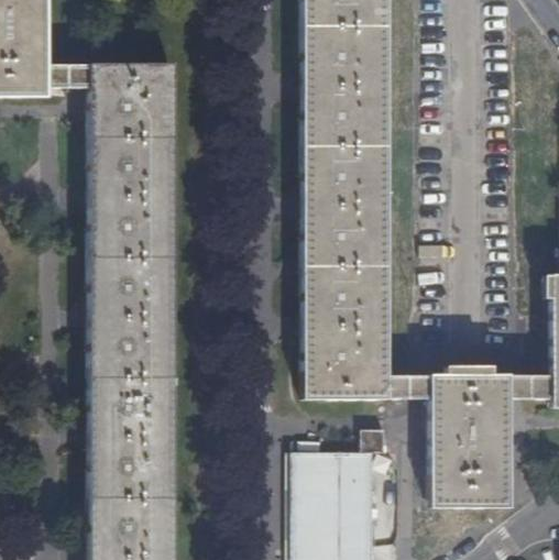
[(0,0),(0,86),(46,86),(47,64),(46,0),(0,0)]
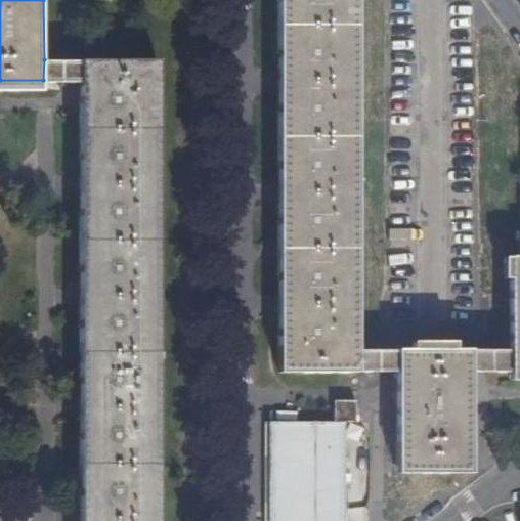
[(283,0),(284,370),(383,370),(382,348),(361,348),(361,0),(283,0)]
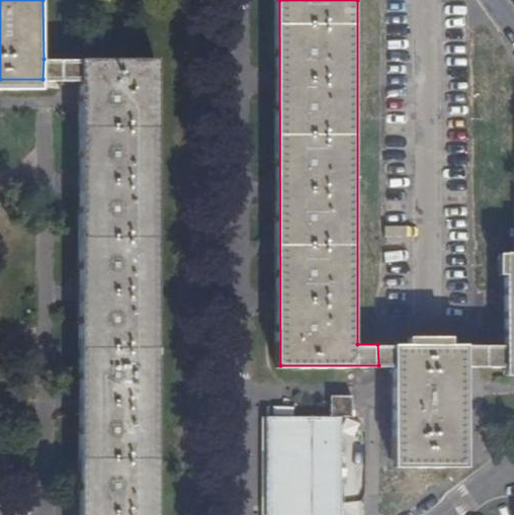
[(83,80),(83,59),(44,59),(43,79),(83,80)]
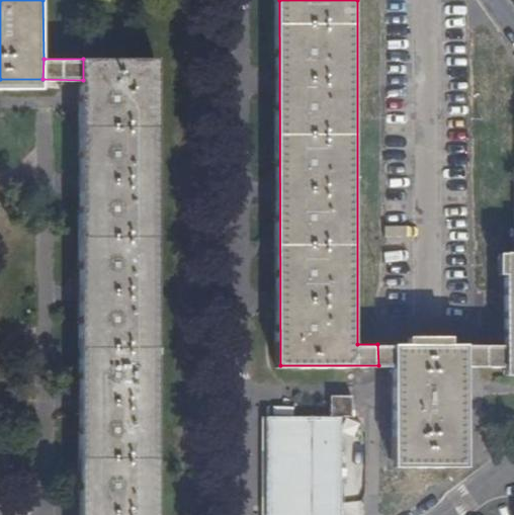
[(161,514),(161,59),(83,59),(83,80),(83,514),(161,514)]
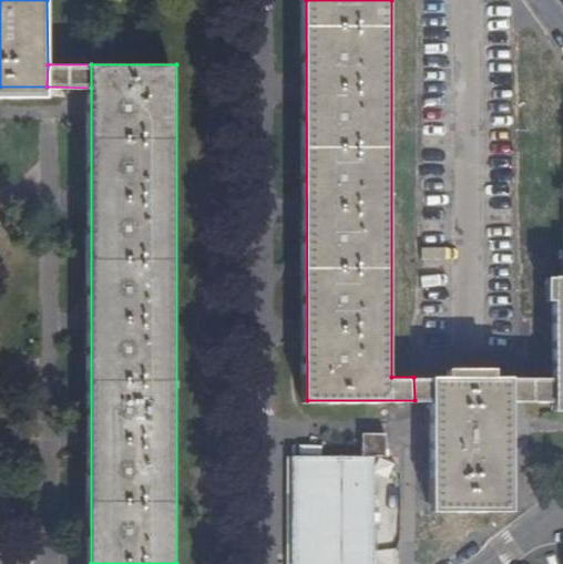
[(0,96),(47,96),(47,86),(0,86),(0,96)]
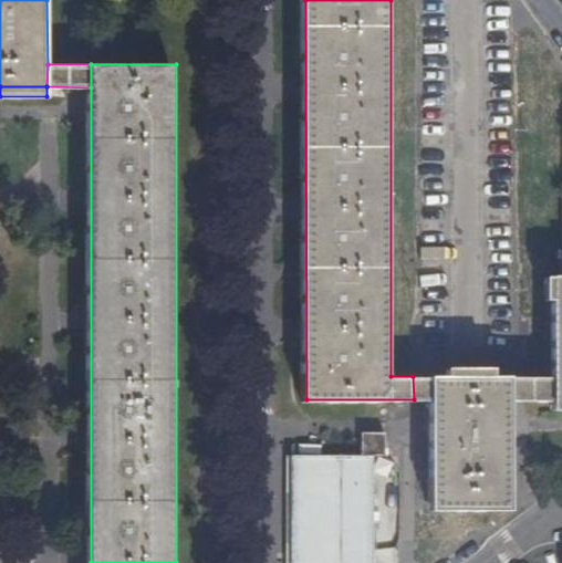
[(449,367),(449,376),(496,376),(496,367),(449,367)]
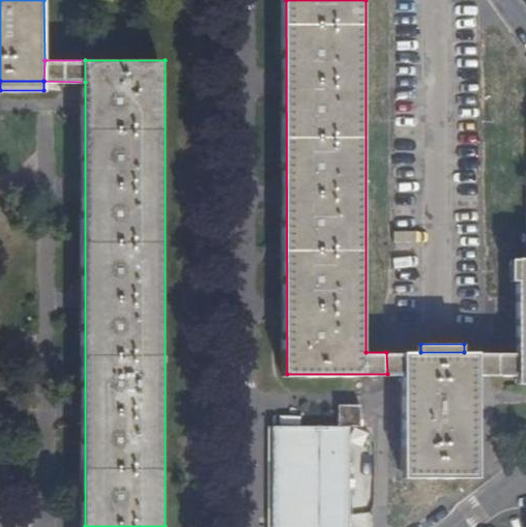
[(386,352),(387,374),(406,374),(406,352),(386,352)]
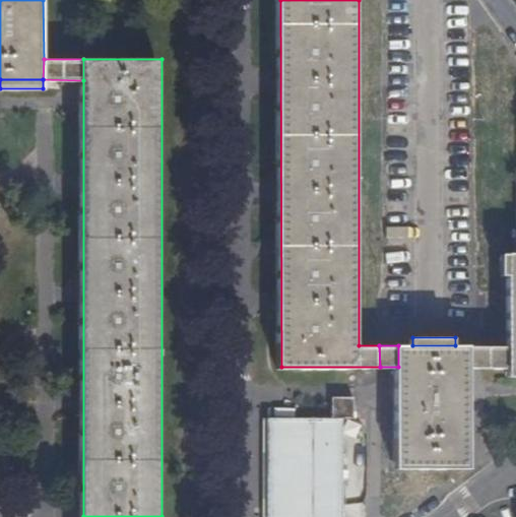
[(398,345),(398,367),(398,469),(470,468),(471,367),(471,345),(455,345),(412,345),(398,345)]
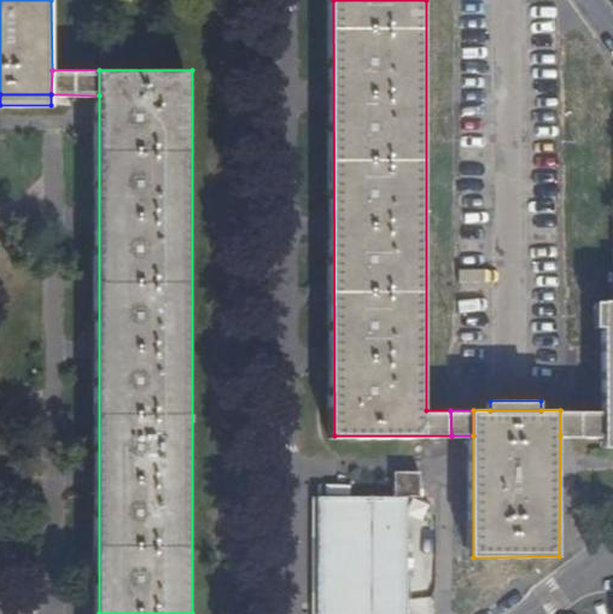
[(560,410),(560,436),(606,436),(606,411),(560,410)]
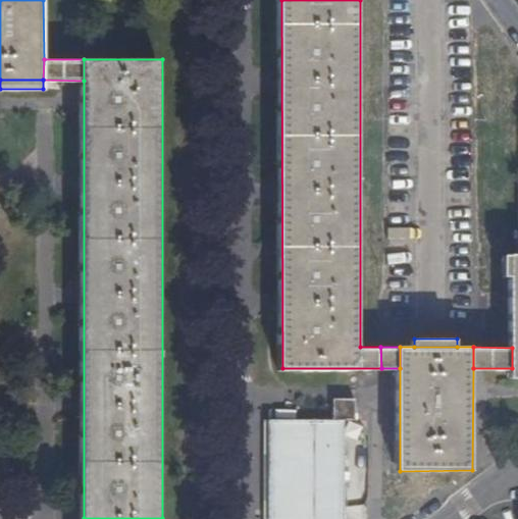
[(347,418),(358,418),(358,398),(338,398),(338,418),(347,418)]
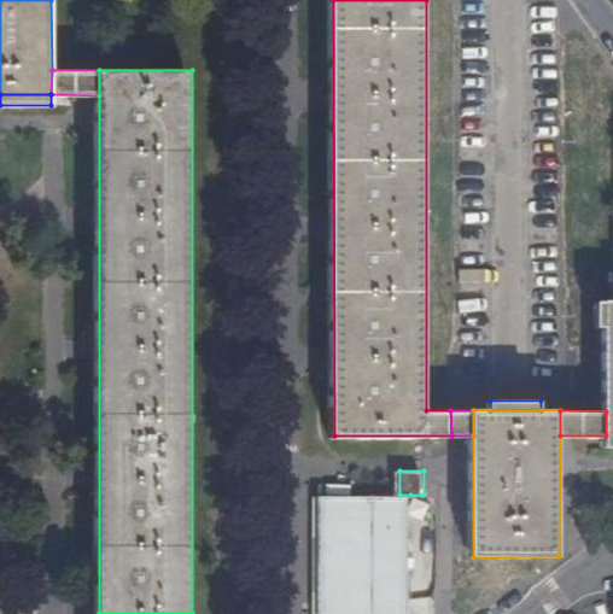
[(410,613),(410,495),(400,495),(322,495),(321,613),(410,613)]
